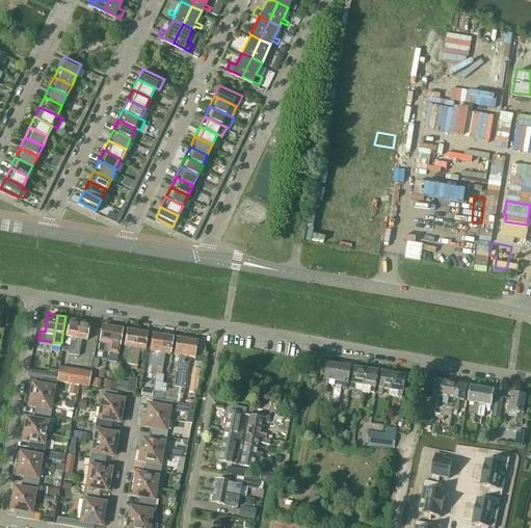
[(77,317),(72,316),(71,317),(70,317),(67,334),(72,335),(70,348),(75,349),(80,319),(77,318),(77,317)]
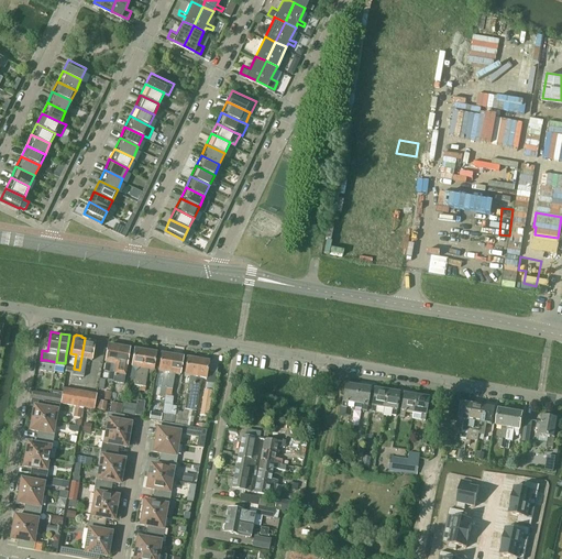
[(94,338),(88,337),(88,338),(85,338),(79,370),(84,371),(85,371),(87,357),(92,357),(96,339),(94,339),(94,338)]
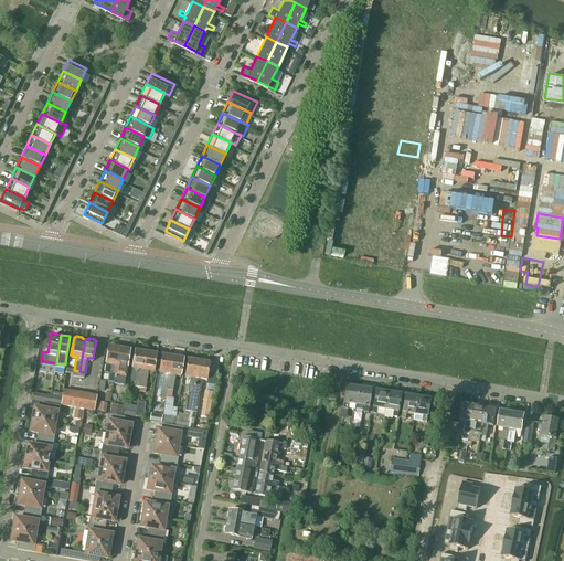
[(117,342),(112,342),(110,343),(109,342),(106,360),(112,361),(108,379),(114,380),(120,345),(117,343),(117,342)]
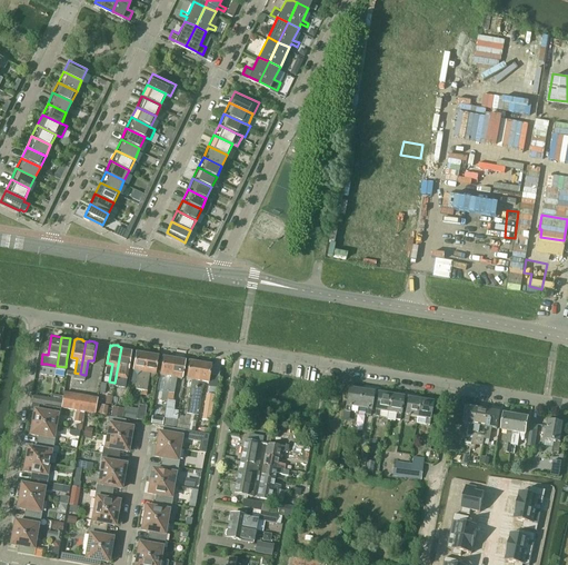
[(130,347),(125,346),(125,347),(121,347),(115,383),(126,384),(132,349),(130,348),(130,347)]
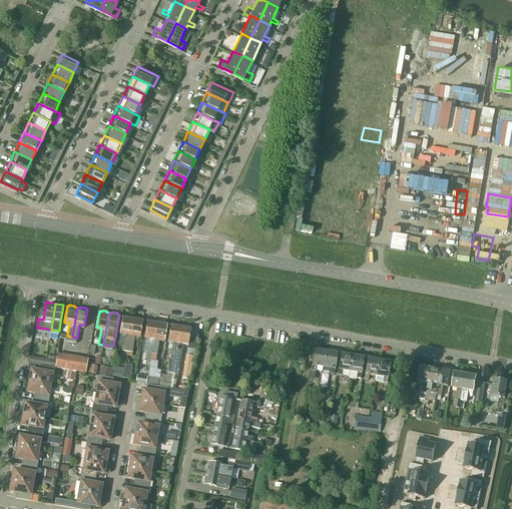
[(128,349),(133,317),(130,316),(130,315),(125,315),(125,316),(123,315),(119,341),(123,342),(122,348),(128,349)]
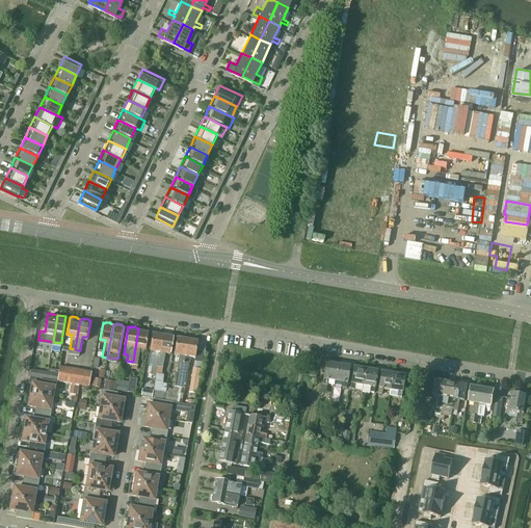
[(147,328),(141,327),(141,328),(138,328),(133,362),(138,363),(140,346),(145,347),(149,331),(147,330),(147,328)]
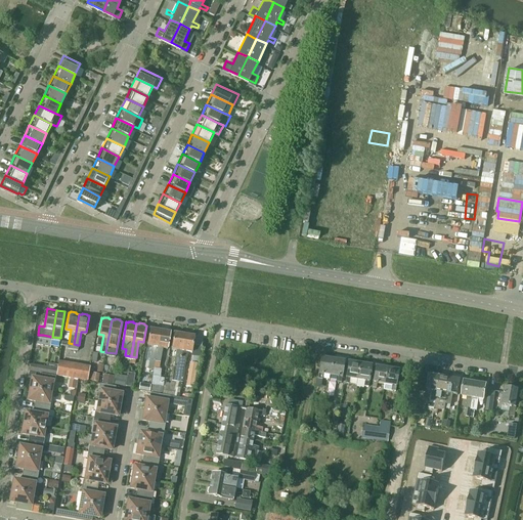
[(158,326),(153,326),(153,327),(150,326),(147,342),(153,343),(150,357),(155,358),(161,328),(158,327),(158,326)]
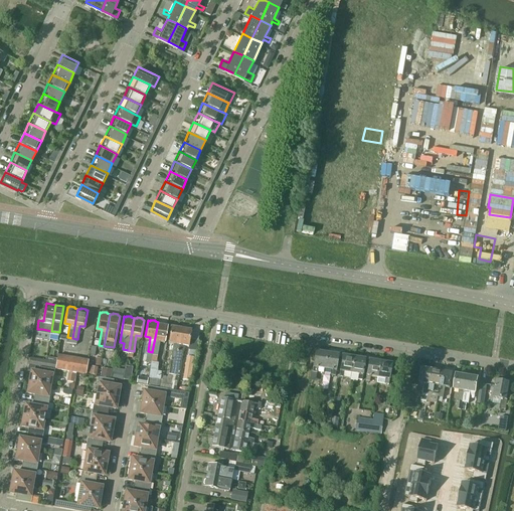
[(166,322),(161,321),(161,322),(158,322),(152,352),(158,353),(160,339),(165,340),(168,324),(166,323),(166,322)]
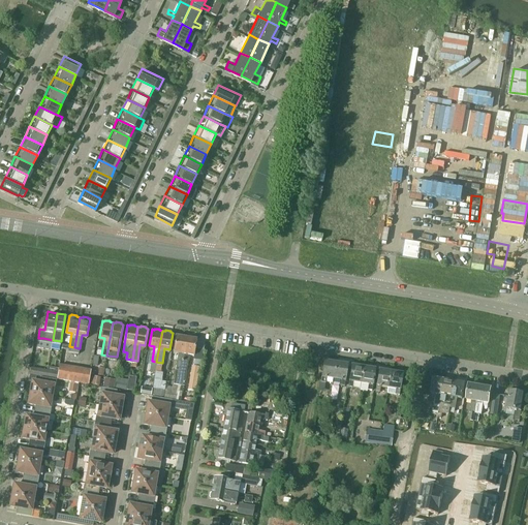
[(184,333),(178,332),(178,334),(177,333),(174,349),(179,350),(177,365),(182,366),(186,335),(183,334),(184,333)]
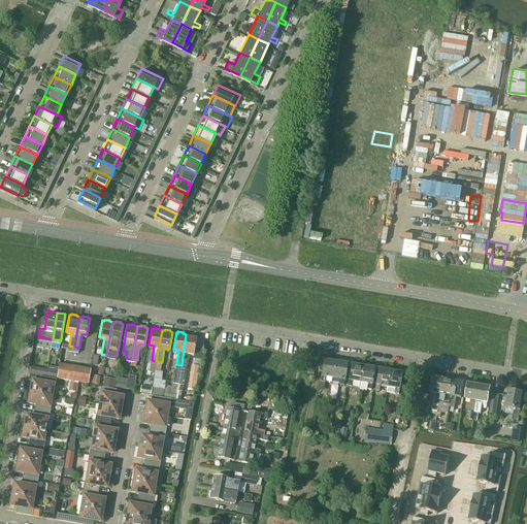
[(184,383),(189,352),(194,353),(197,335),(195,335),(195,334),(190,333),(190,334),(186,334),(182,365),(176,364),(173,381),(178,382),(176,396),(183,397),(186,383),(184,383)]
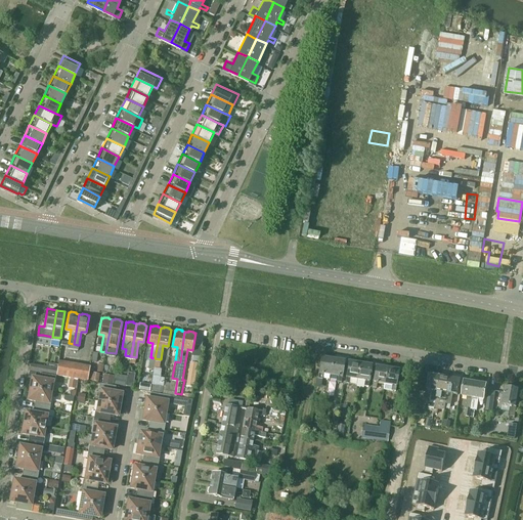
[(201,349),(203,335),(197,334),(194,347),(200,347),(199,349),(201,349)]
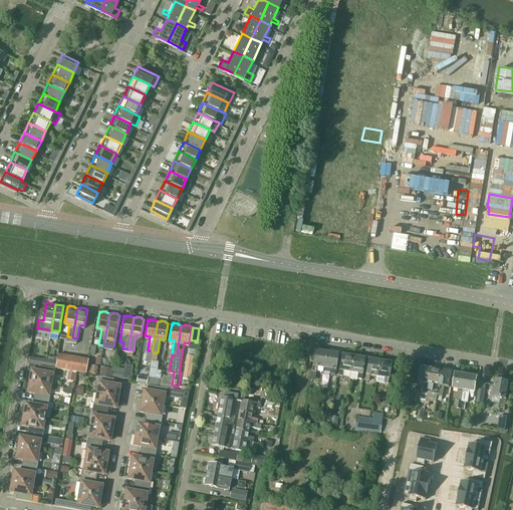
[(73,354),(76,338),(72,337),(67,336),(61,335),(57,354),(57,359),(56,365),(58,365),(85,370),(86,370),(87,368),(89,356),(73,354)]
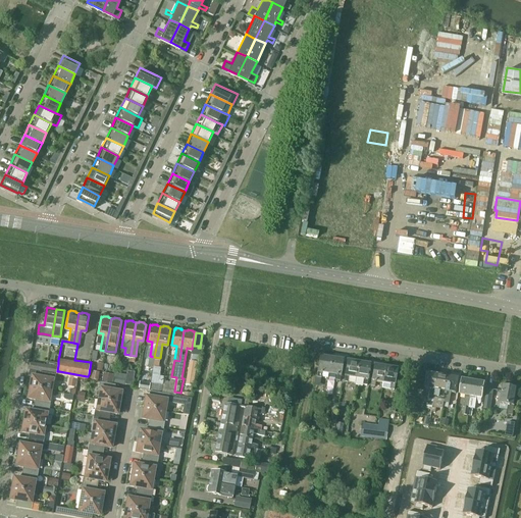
[(332,354),(326,353),(326,354),(320,353),(317,374),(321,375),(322,369),(330,371),(332,354)]
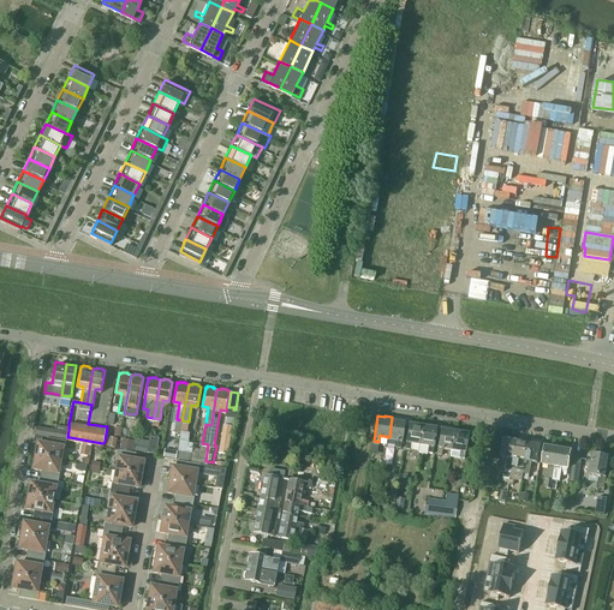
[(399,418),(392,417),(389,437),(397,438),(395,444),(401,446),(405,420),(399,419),(399,418)]
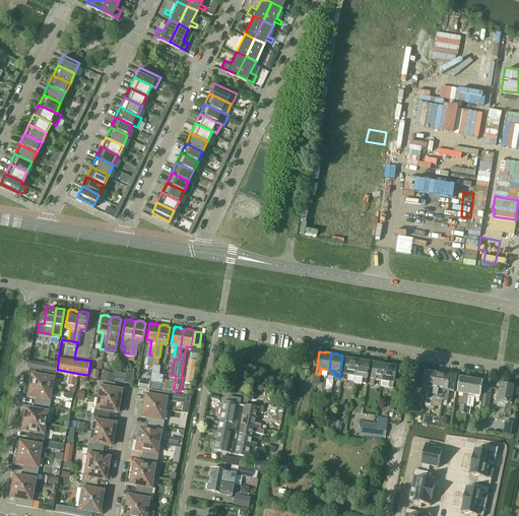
[(354,374),(358,357),(351,356),(351,357),(346,356),(342,377),(354,379),(354,374)]
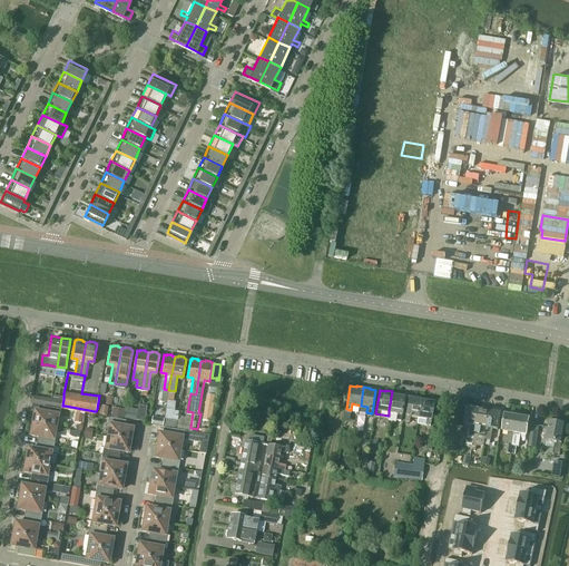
[(207,391),(203,417),(212,418),(215,392),(207,391)]
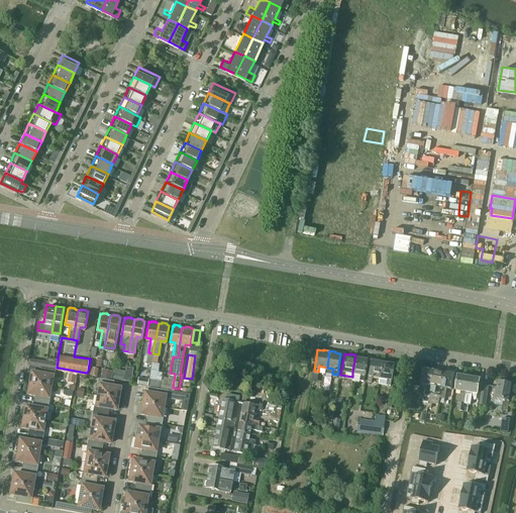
[(352,377),(351,378),(359,379),(359,378),(364,379),(368,357),(362,356),(362,355),(355,354),(352,377)]
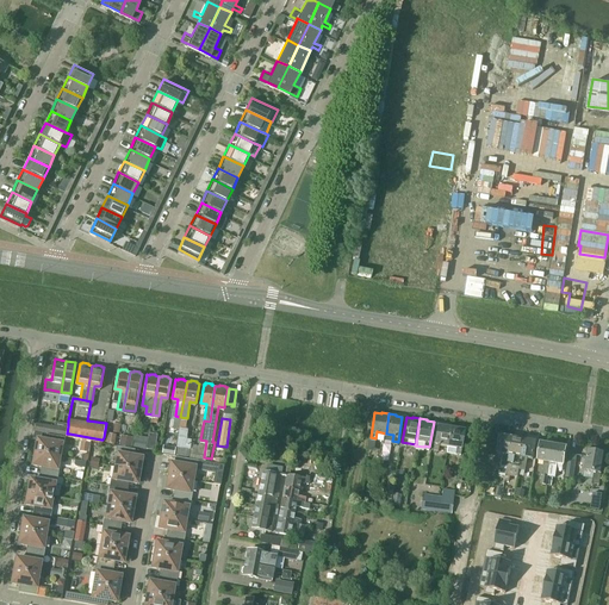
[(68,426),(55,424),(37,420),(35,428),(67,434),(68,426)]
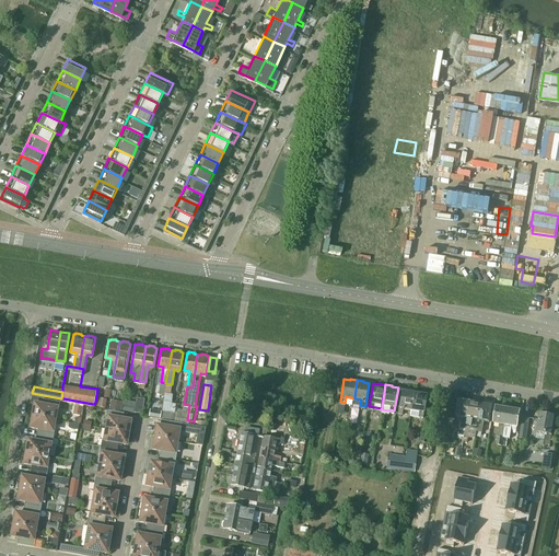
[(415,389),(408,387),(407,389),(402,387),(398,410),(403,412),(404,406),(411,407),(415,389)]
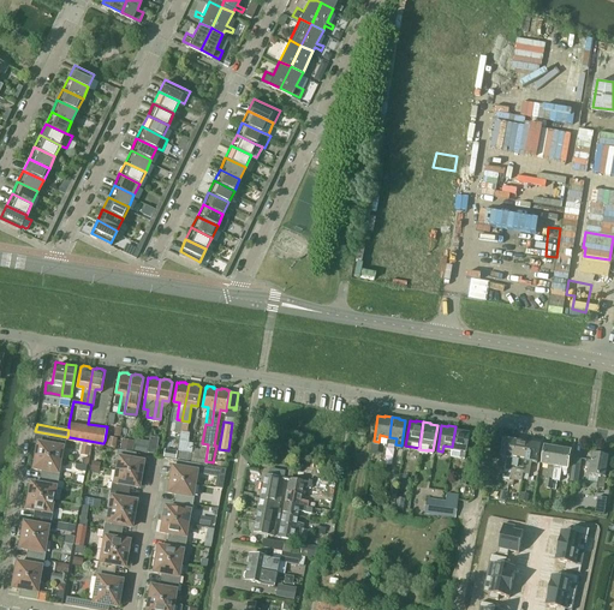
[(115,443),(118,435),(111,434),(112,428),(107,426),(105,441),(108,442),(115,443)]
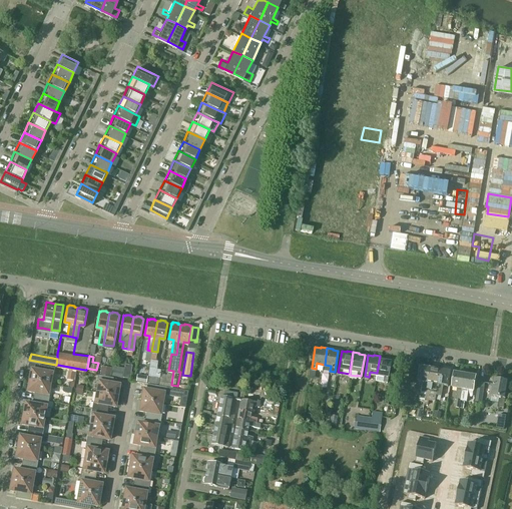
[(388,380),(391,359),(386,358),(386,357),(380,356),(377,373),(376,378),(388,380)]
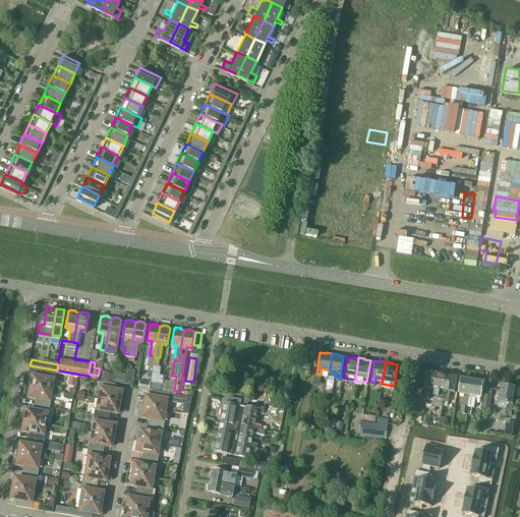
[(40,375),(33,372),(31,384),(51,388),(53,378),(55,378),(56,370),(41,367),(40,375)]
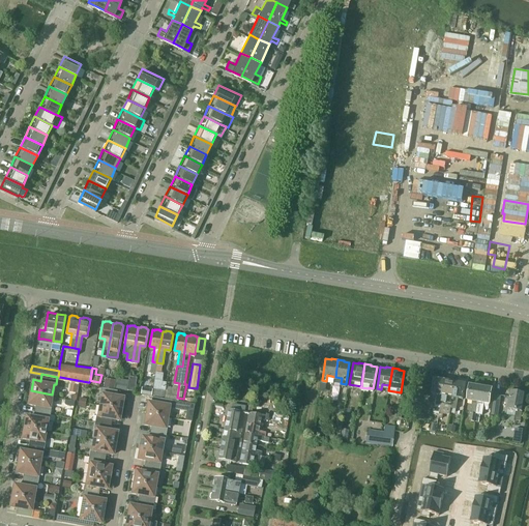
[(125,375),(118,374),(116,386),(123,387),(125,375)]
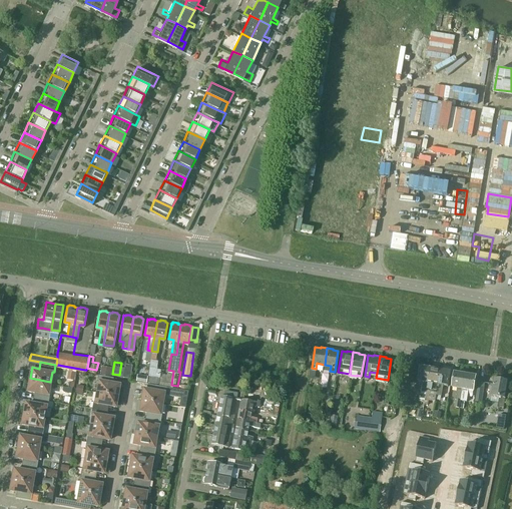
[(125,362),(123,375),(130,376),(132,363),(125,362)]
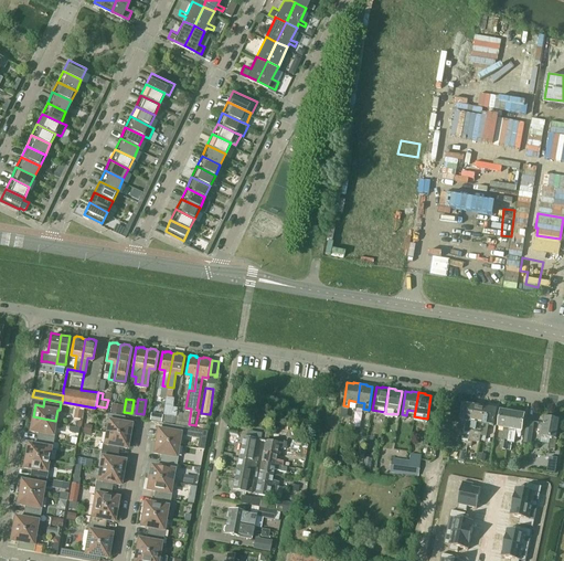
[(470,430),(475,402),(470,401),(465,400),(465,401),(464,401),(461,416),(466,417),(465,430),(470,430)]
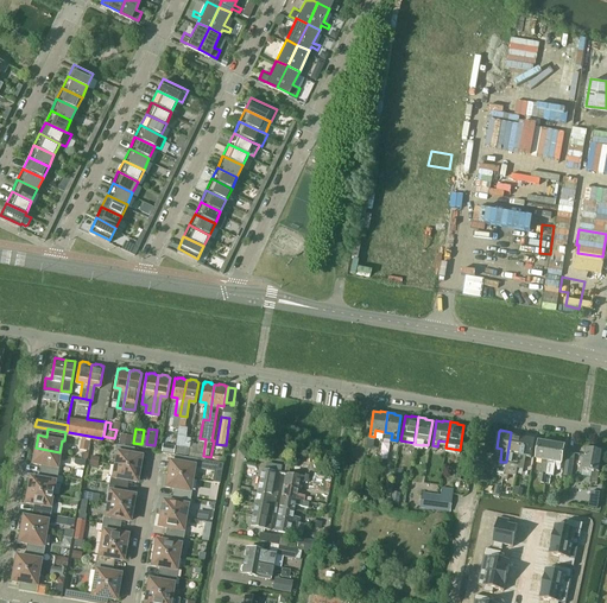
[(121,432),(120,440),(132,443),(133,435),(121,432)]
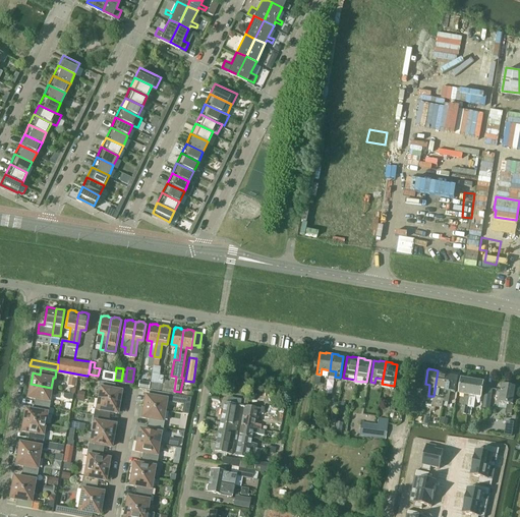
[(448,372),(438,370),(434,396),(432,403),(443,404),(444,398),(448,372)]
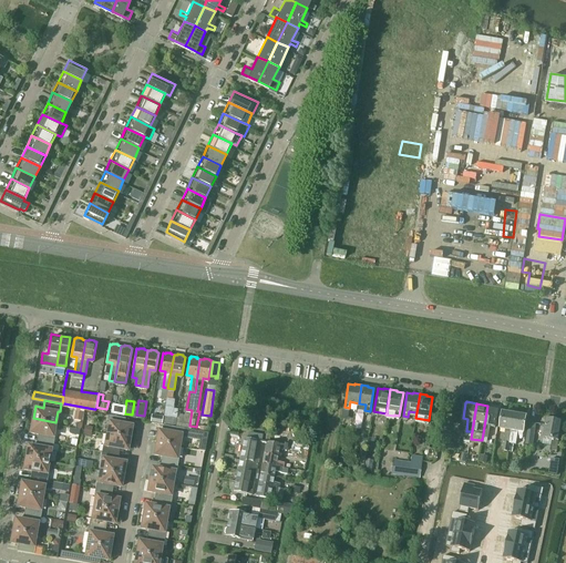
[(493,406),(492,407),(487,406),(483,433),(489,434),(491,422),(496,423),(498,407),(497,407),(498,406),(493,406)]
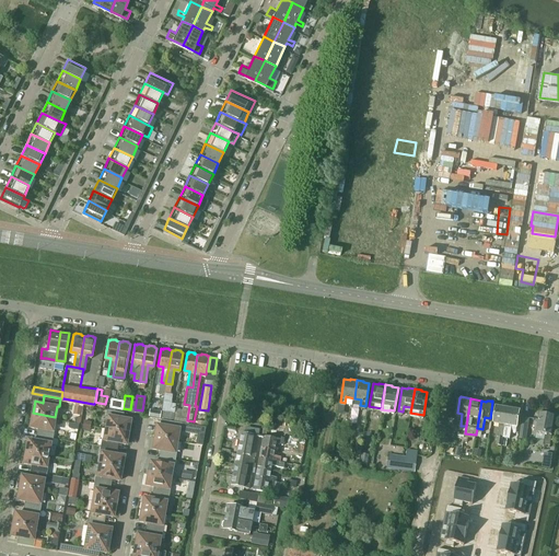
[(82,403),(76,402),(73,410),(81,412),(82,403)]
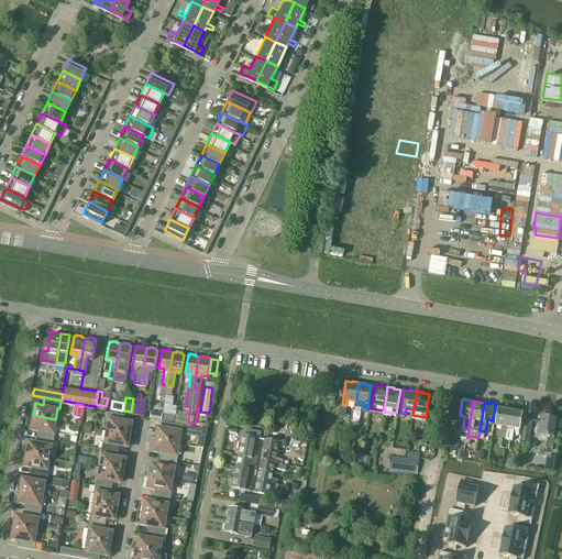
[(506,407),(506,405),(502,405),(500,406),(499,406),(497,422),(503,423),(500,436),(507,437),(511,407),(506,407)]
